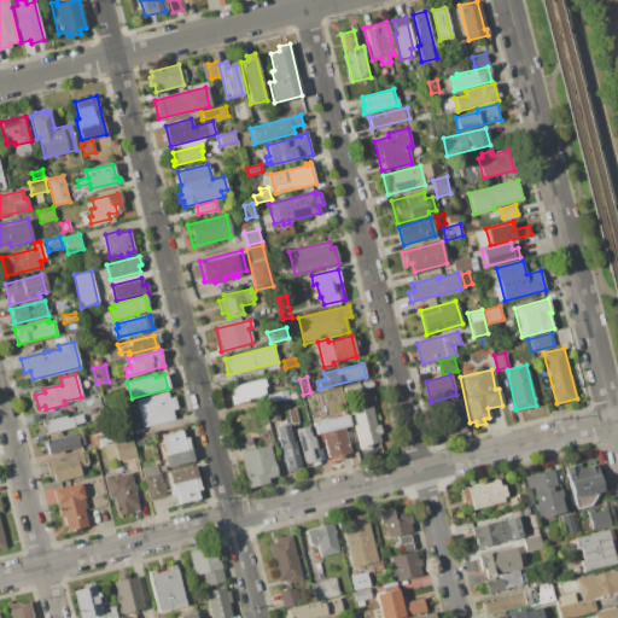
[(232,386),(263,378),(266,388),(263,388),(266,395),(232,403),(231,397),(234,396),(232,386)]
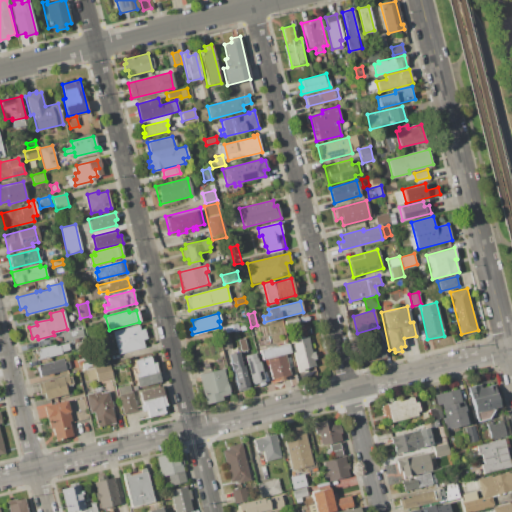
[(284,322),(297,318),(299,325),(285,328),(284,322)]
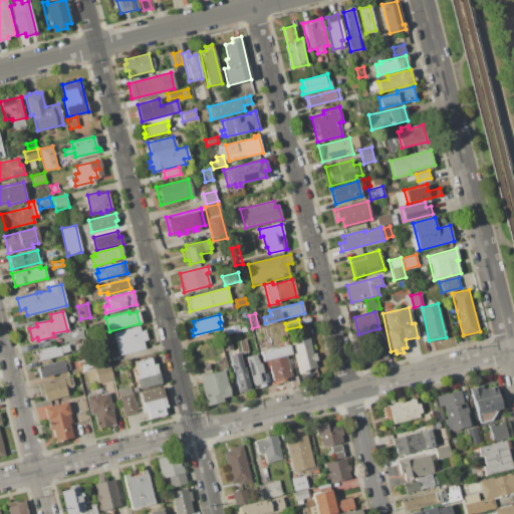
[(223,328),(240,324),(242,331),(225,335),(223,328)]
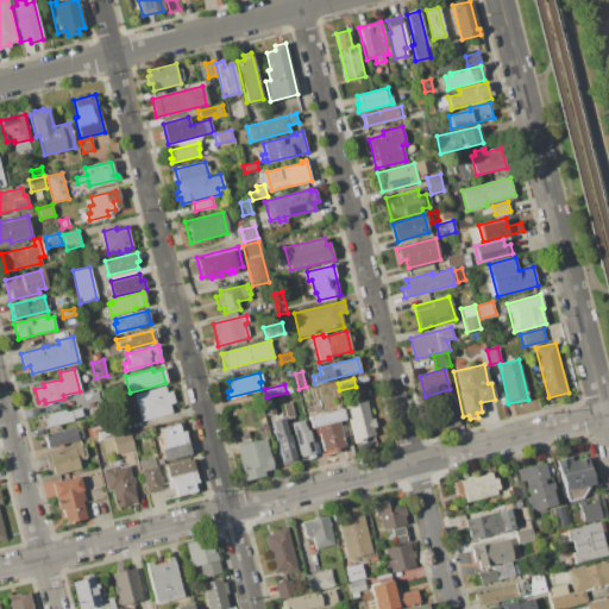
[(135,394),(164,387),(167,393),(171,391),(175,402),(169,403),(171,412),(140,420),(135,394)]
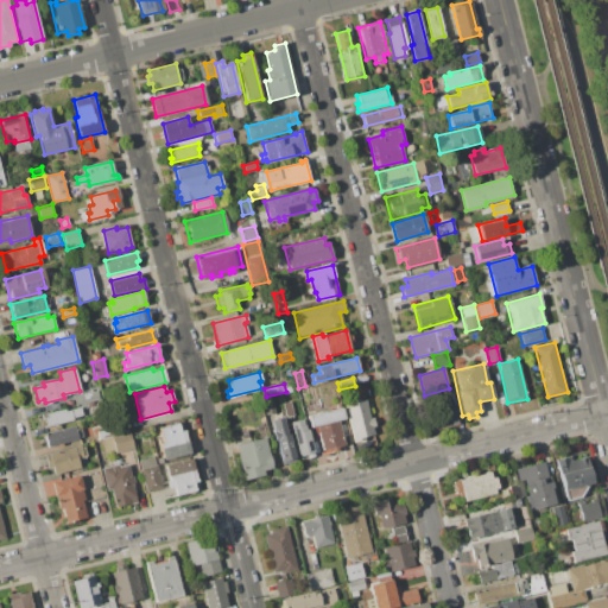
[(75,397),(99,391),(101,399),(77,405),(75,397)]
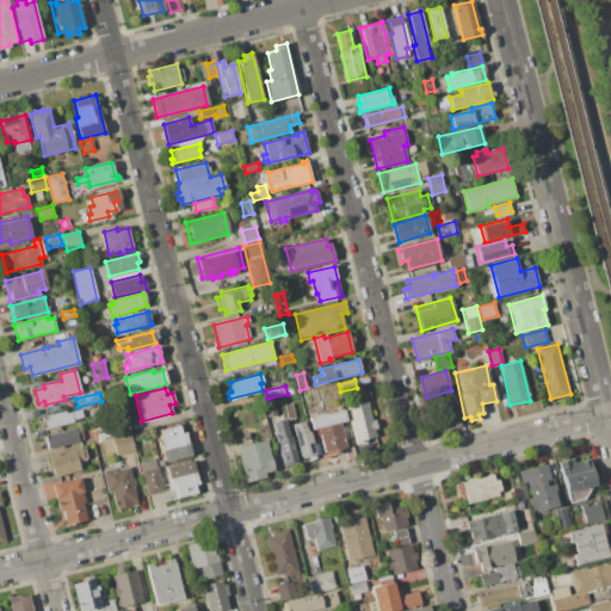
[(264,403),(273,401),(277,415),(267,418),(264,403)]
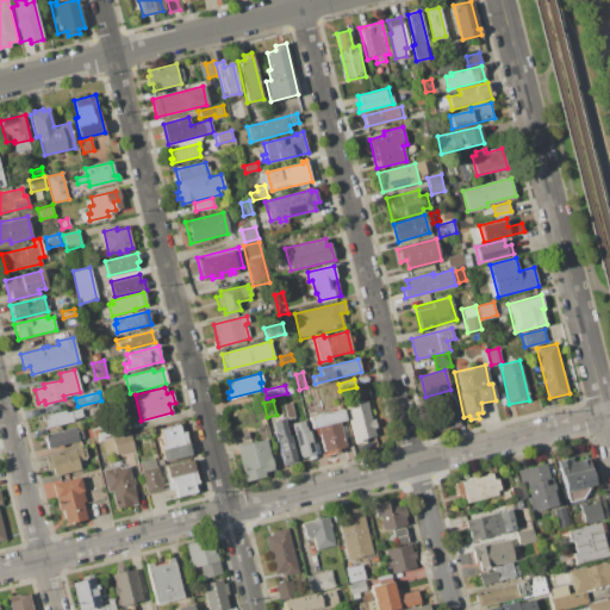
[(348,406),(366,402),(371,419),(373,419),(375,428),(373,429),(375,437),(356,442),(348,406)]
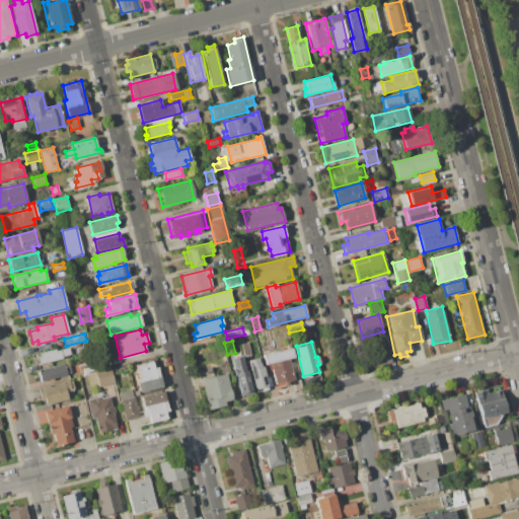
[(240,344),(247,343),(250,355),(243,357),(240,344)]
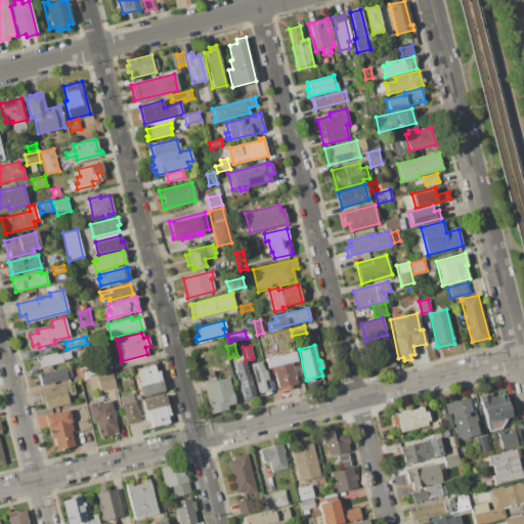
[(367,355),(390,349),(394,365),(373,372),(367,355)]
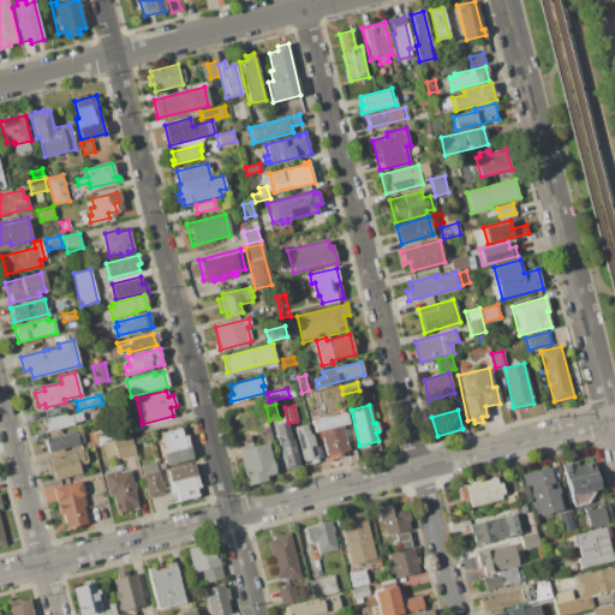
[(45,421),(79,412),(82,421),(73,423),(75,424),(47,431),(45,421)]
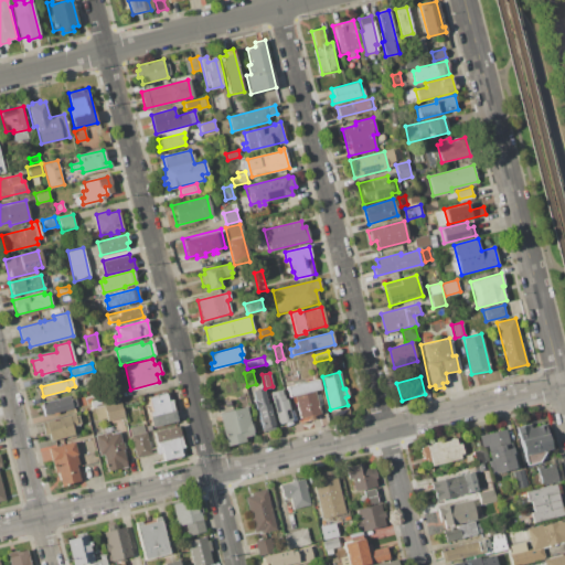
[(286,387),(318,380),(320,388),(313,391),(319,414),(313,415),(313,418),(307,420),(306,416),(299,418),(294,395),(288,396),(286,387)]
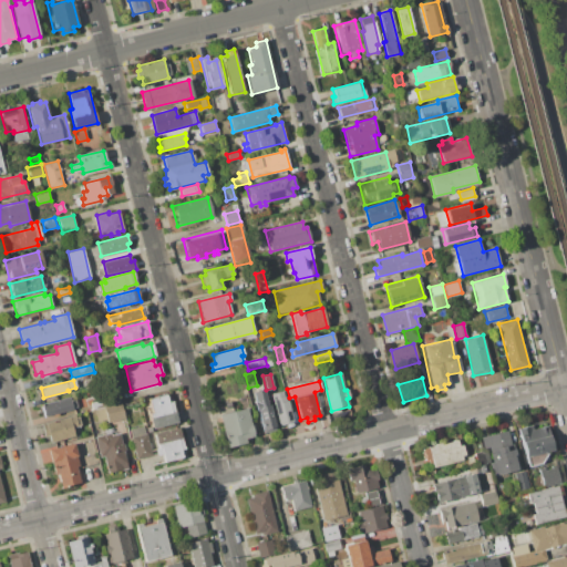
[(102,392),(116,389),(119,401),(105,404),(102,392)]
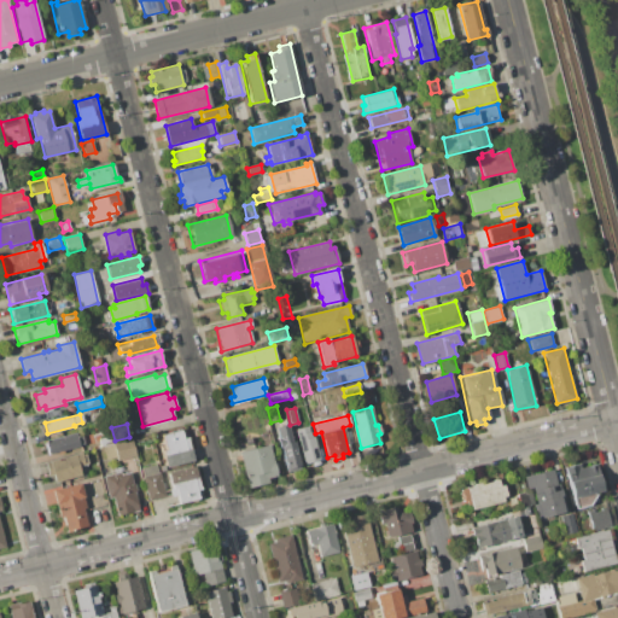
[(275,427),(290,424),(301,467),(286,471),(275,427)]
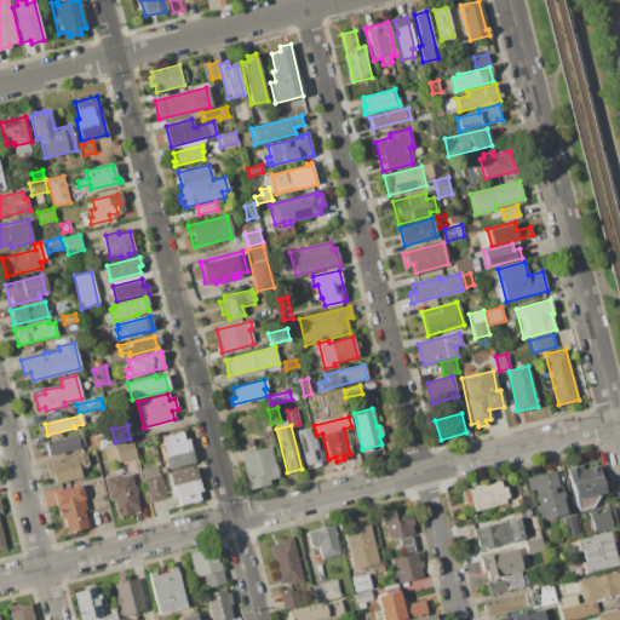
[(296,430),(308,428),(311,438),(313,438),(320,464),(311,466),(311,463),(304,464),(296,430)]
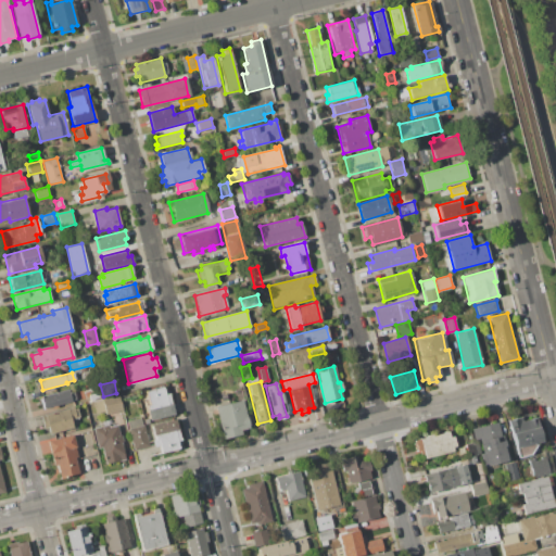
[(144,391),(164,386),(165,393),(168,392),(173,414),(149,419),(146,405),(148,405),(144,391)]
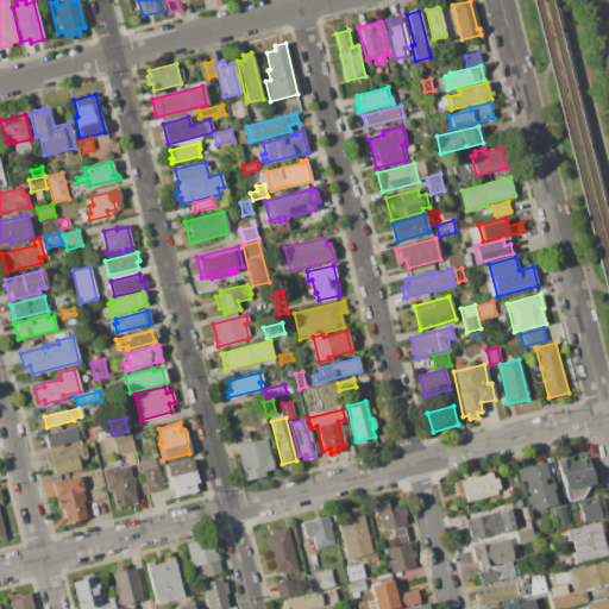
[(46,434),(80,426),(82,438),(49,446),(46,434)]
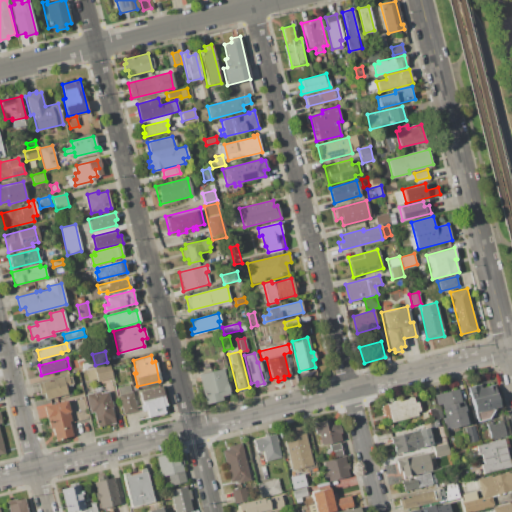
[(84,369),(109,363),(113,377),(97,381),(97,378),(87,381),(84,369)]
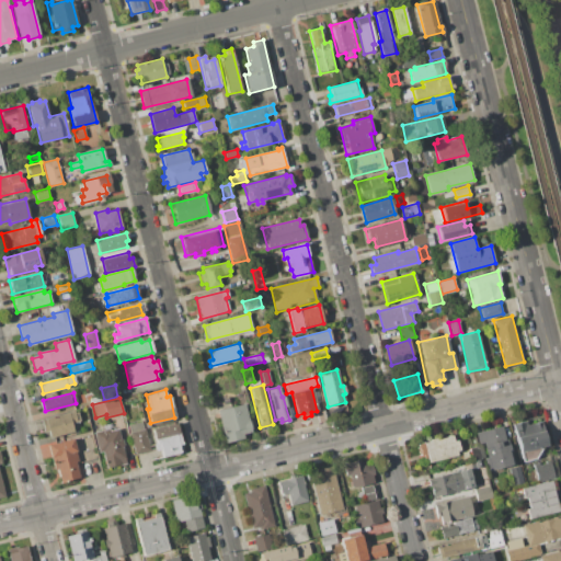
[(217,411),(243,404),(250,432),(241,434),(242,436),(225,442),(217,411)]
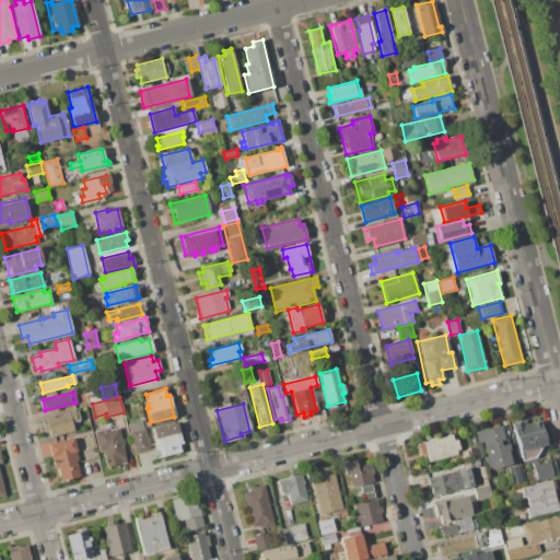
[(42,419),(74,410),(78,421),(72,423),(74,431),(48,438),(46,429),(44,430),(42,419)]
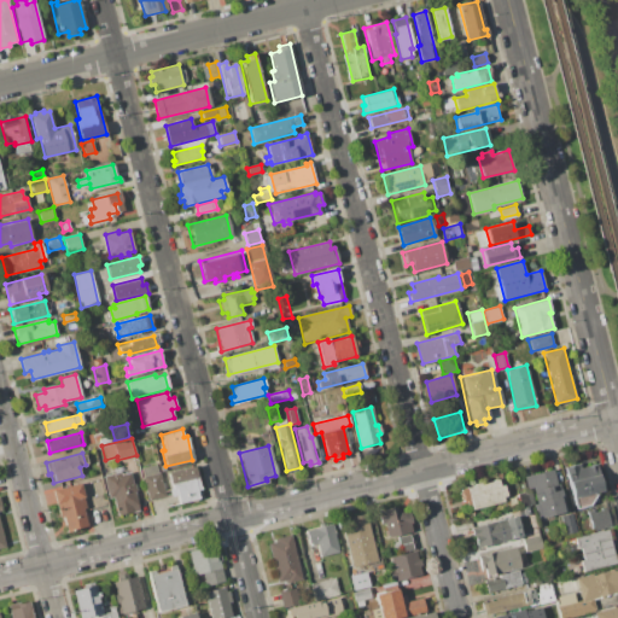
[(565,468),(581,465),(582,467),(598,464),(604,490),(598,491),(589,505),(575,508),(565,468)]
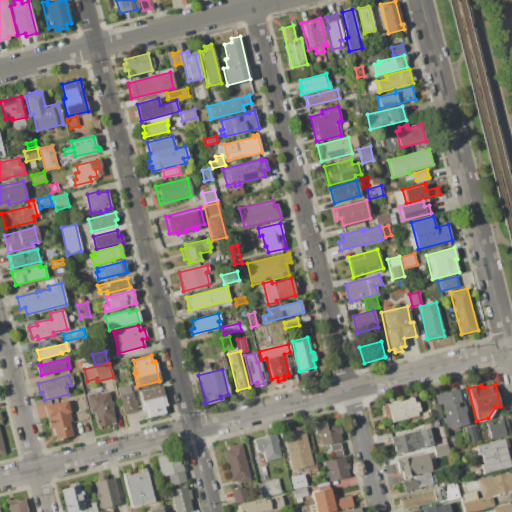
[(117,388),(130,385),(137,411),(124,414),(117,388)]
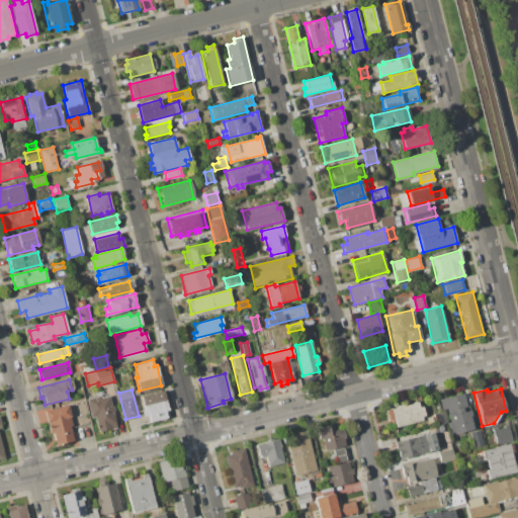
[(141,397),(163,391),(168,411),(165,412),(167,418),(148,423),(141,397)]
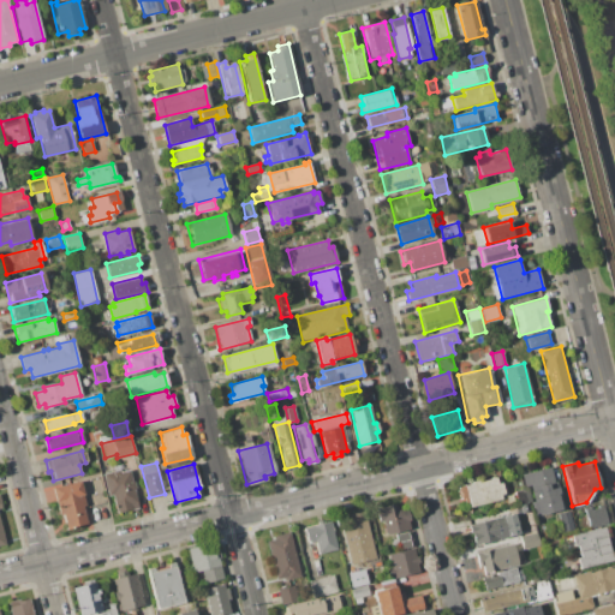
[(521,475),(551,466),(562,509),(536,517),(531,501),(532,501),(529,485),(524,487),(521,475)]
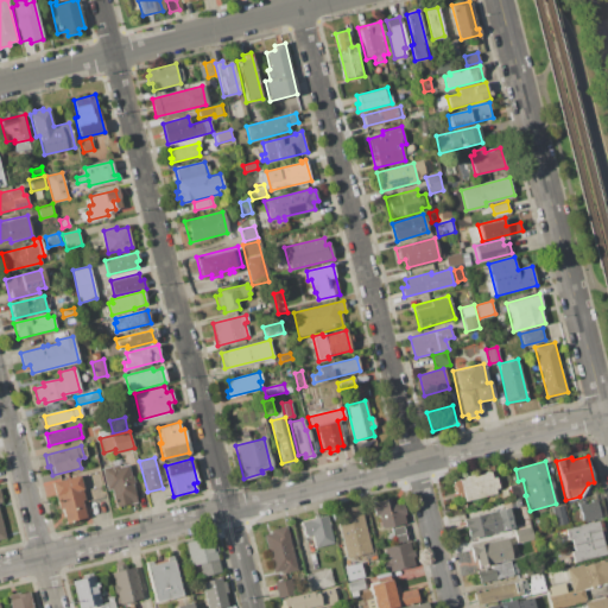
[(102,468),(127,462),(130,474),(132,474),(133,482),(132,482),(137,501),(115,507),(111,488),(108,489),(102,468)]
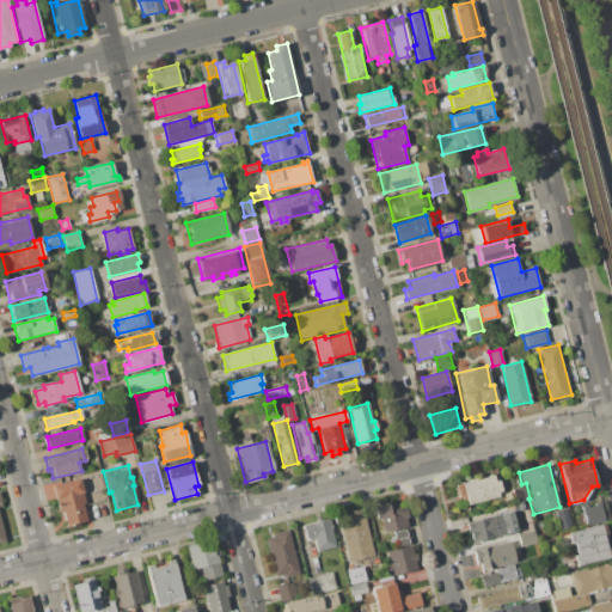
[(456,485),(494,476),(495,481),(499,479),(502,491),(497,491),(499,496),(469,503),(467,497),(459,500),(456,485)]
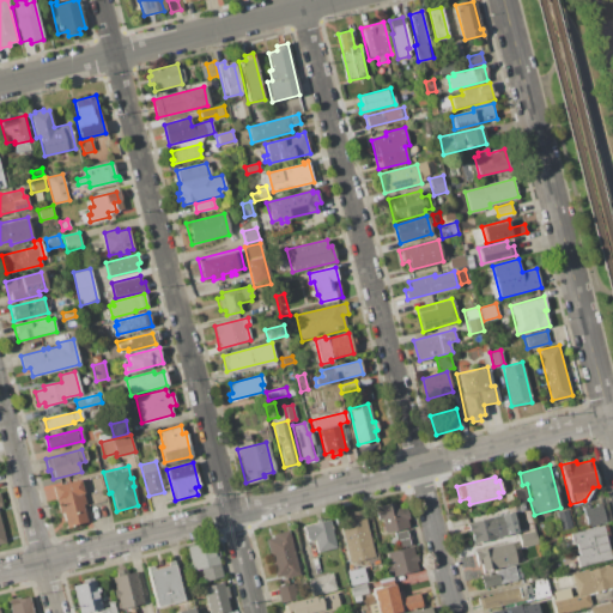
[(53,486),(80,479),(86,505),(82,507),(86,522),(66,527),(62,511),(59,511),(53,486)]
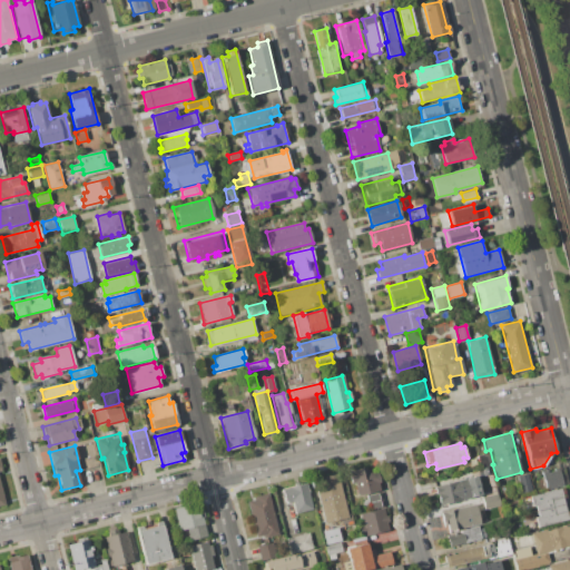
[(351,470),(373,464),(375,473),(377,472),(381,484),(379,484),(380,489),(356,495),(351,470)]
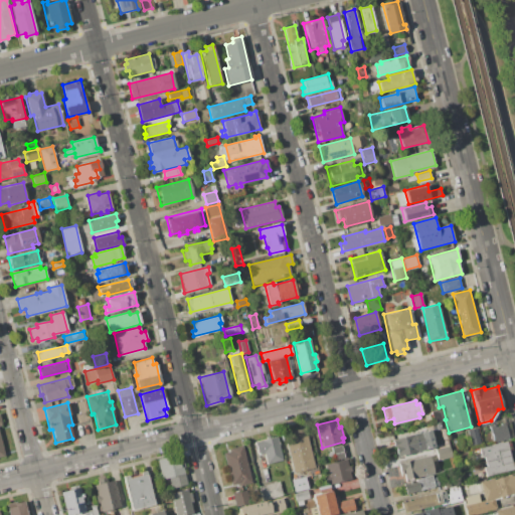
[(430,426),(443,423),(445,431),(432,434),(430,426)]
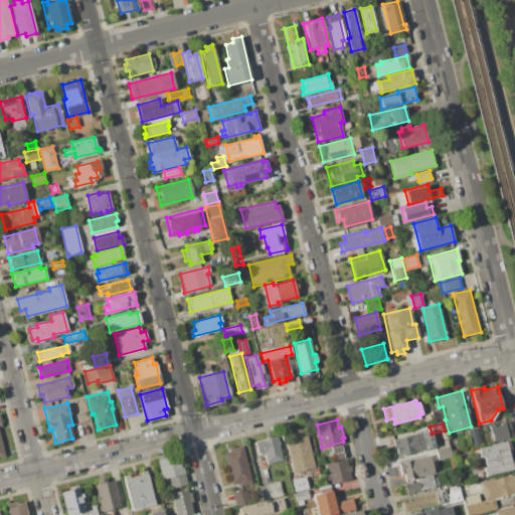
[(491,426),(495,425),(496,427),(506,424),(509,437),(494,441),(491,426)]
